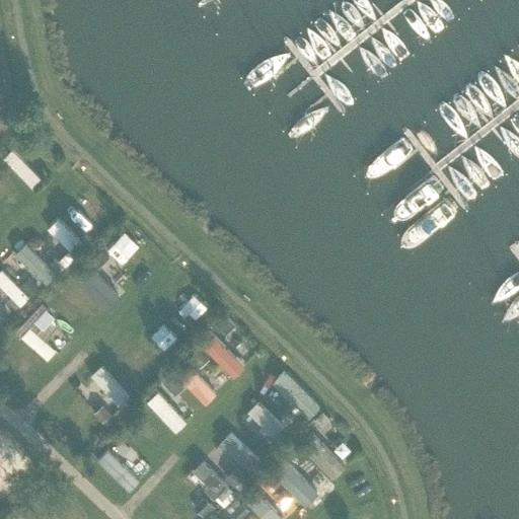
[(30,187),(42,176),(13,145),(2,156),(30,187)]
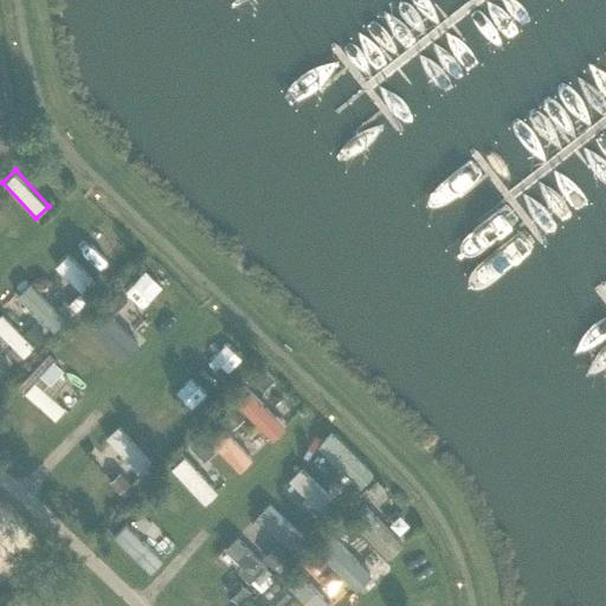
[(0,231),(14,219),(0,201),(0,231)]
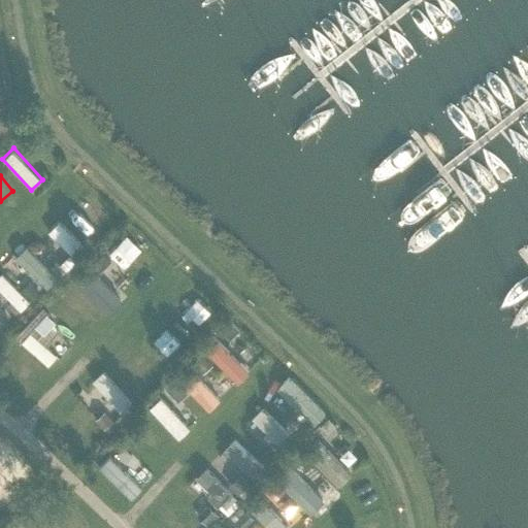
[(71,255),(84,242),(59,219),(46,232),(71,255)]
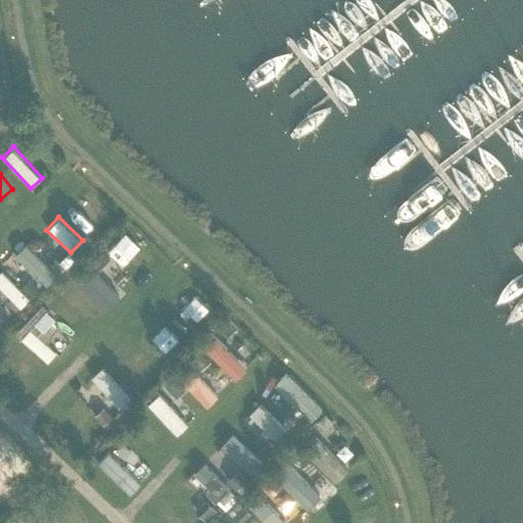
[(129,219),(101,249),(137,283),(151,268),(129,246),(142,231),(129,219)]
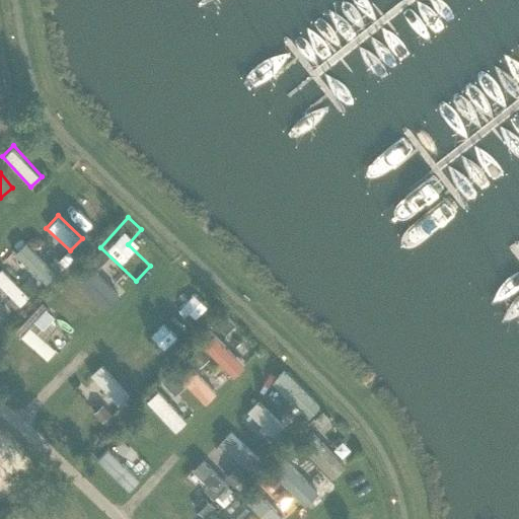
[(51,263),(27,237),(14,250),(38,275),(51,263)]
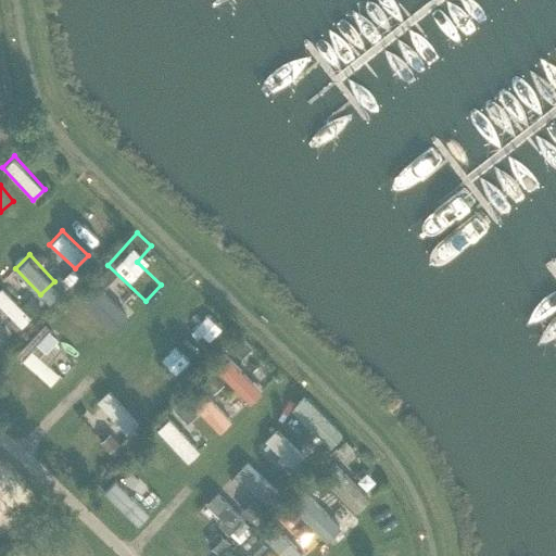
[(96,280),(108,289),(117,276),(105,267),(96,280)]
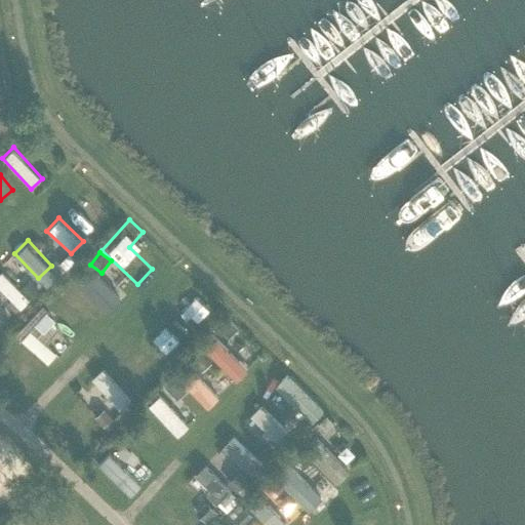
[(0,287),(21,307),(31,296),(1,269),(0,270),(0,287)]
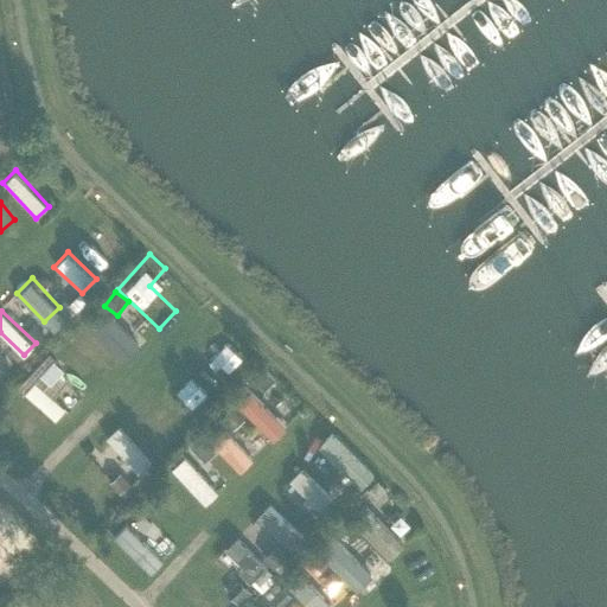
[(123,362),(138,350),(104,312),(90,324),(123,362)]
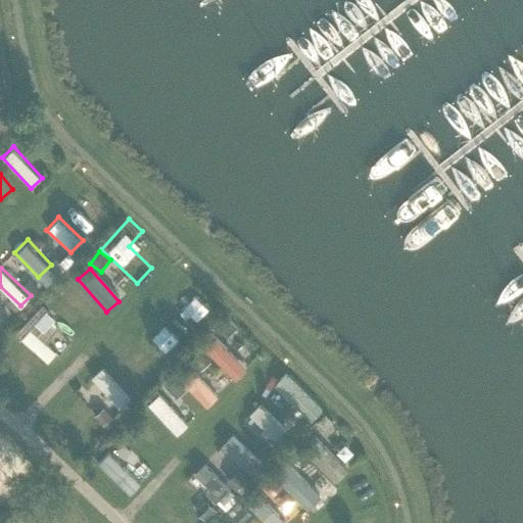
[(73,276),(60,292),(69,299),(82,282),(73,276)]
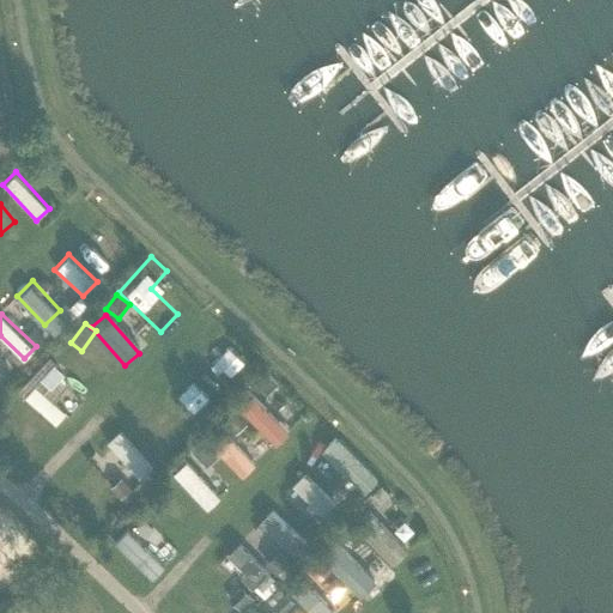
[(217,326),(202,341),(230,366),(244,351),(217,326)]
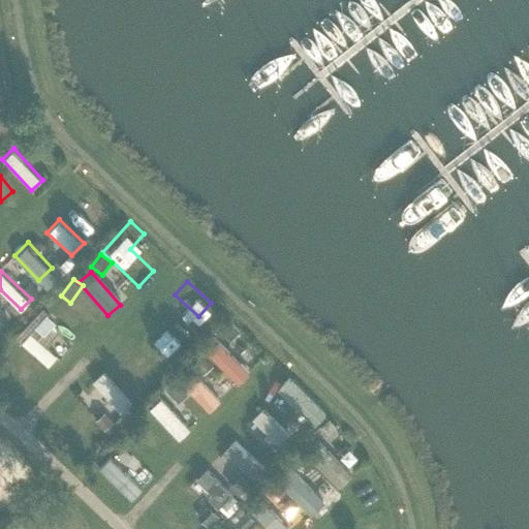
[(62,300),(35,323),(43,333),(57,320),(78,342),(90,331),(62,300)]
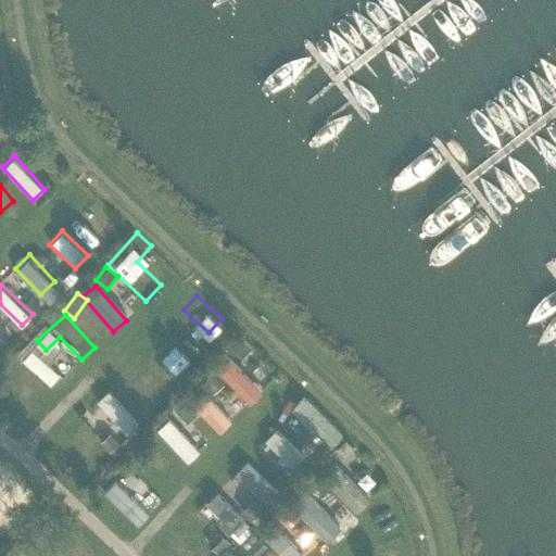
[(159,342),(179,363),(193,350),(173,329),(159,342)]
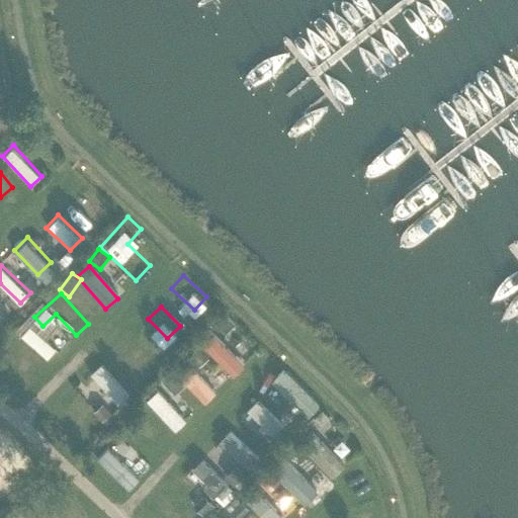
[(226,335),(237,327),(230,316),(219,324),(226,335)]
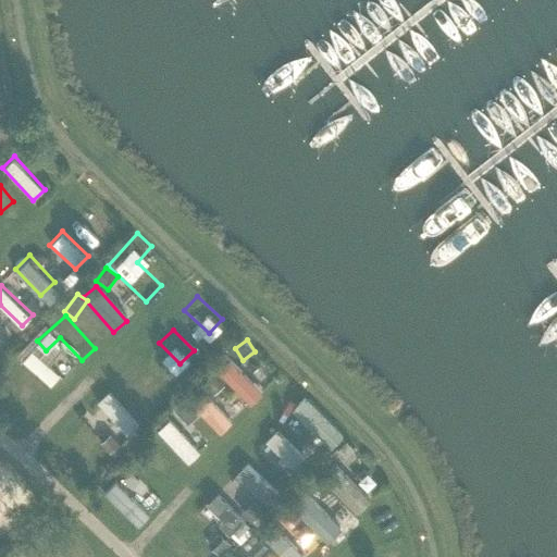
[(21,362),(52,386),(62,372),(31,349),(21,362)]
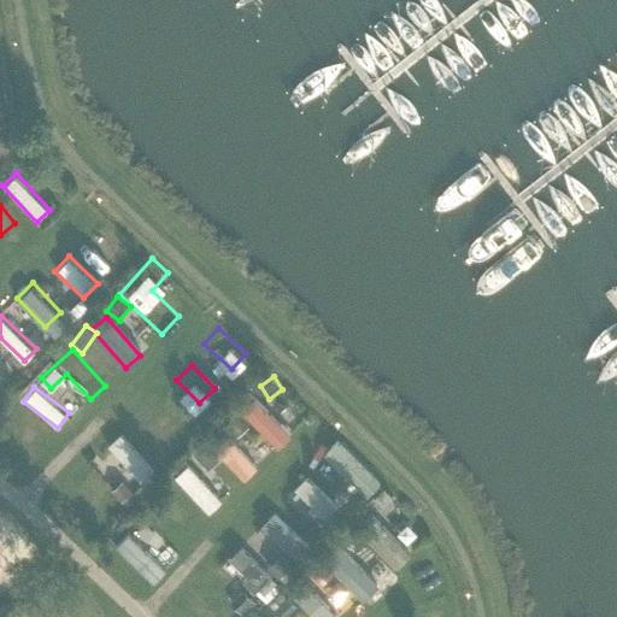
[(277,450),(293,434),(256,395),(240,411),(277,450)]
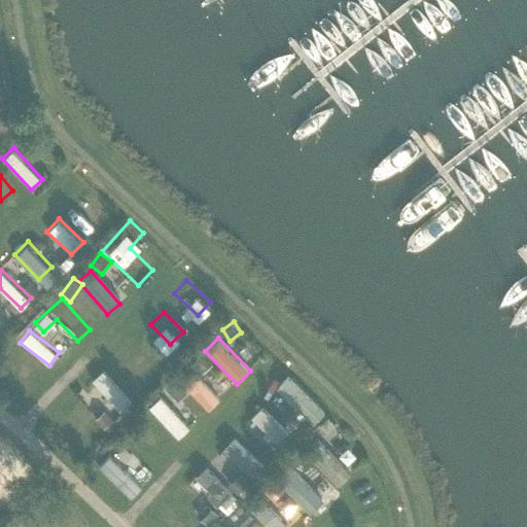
[(152,359),(162,367),(172,355),(164,348),(152,359)]
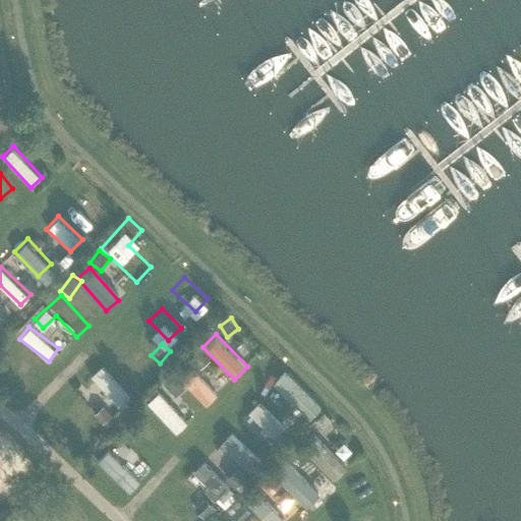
[(90,377),(117,407),(129,396),(103,365),(90,377)]
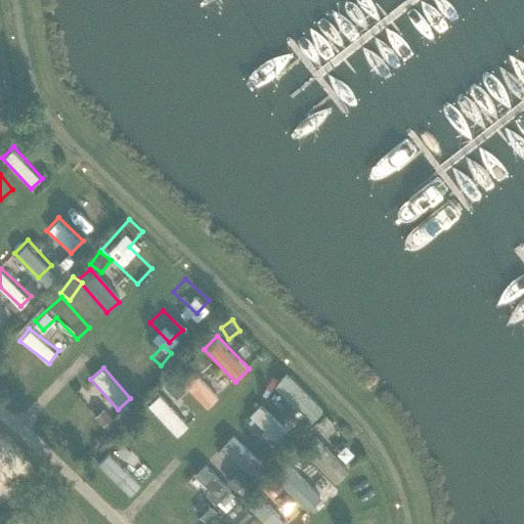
[(208,409),(221,397),(192,368),(180,381),(208,409)]
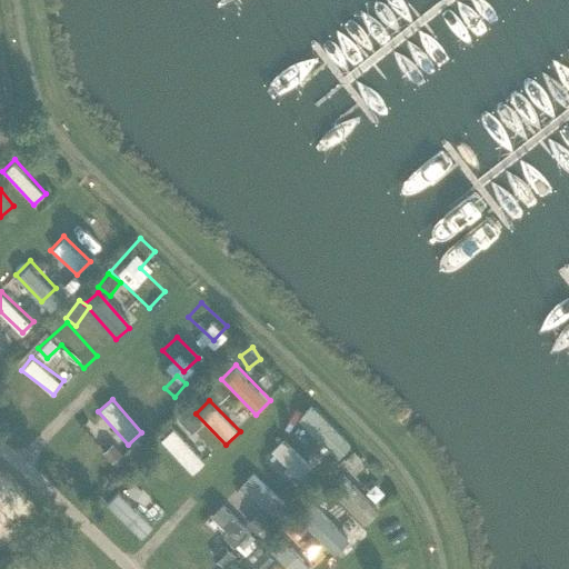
[(190,432),(200,425),(190,411),(180,419),(190,432)]
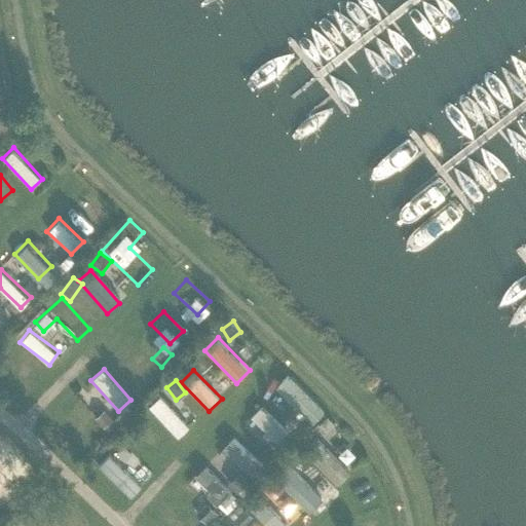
[(160,396),(148,407),(179,440),(191,427),(160,396)]
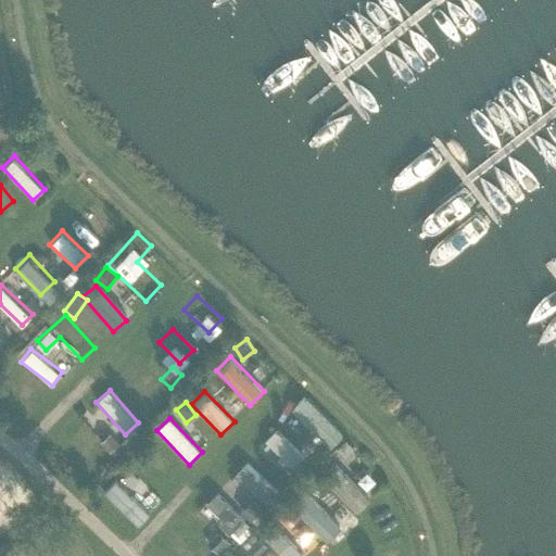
[(83,422),(73,431),(95,456),(104,449),(83,422)]
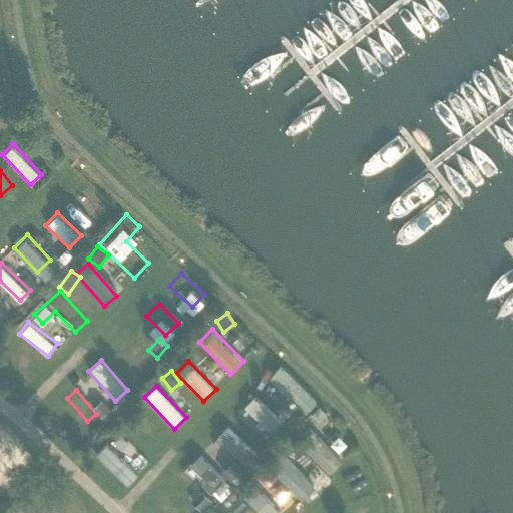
[(242,410),(265,431),(277,418),(254,397),(242,410)]
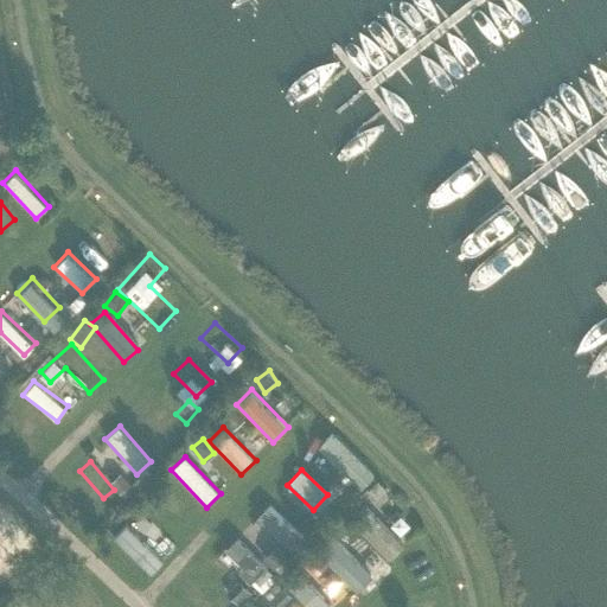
[(255,517),(282,547),(299,531),(272,503),(255,517)]
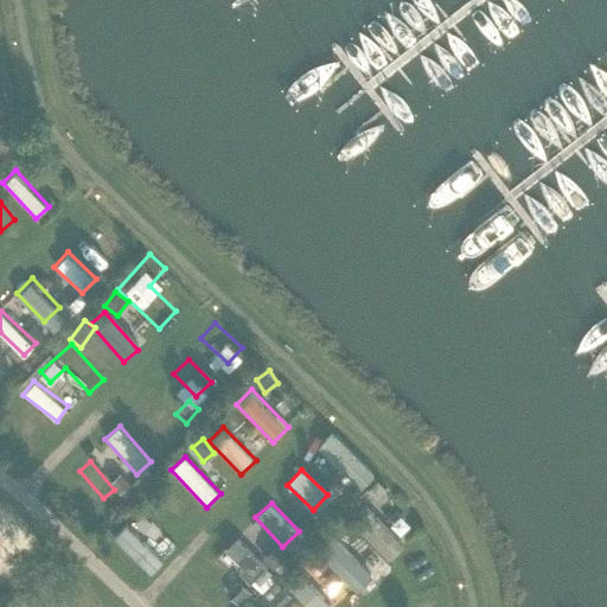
[(318,580),(330,567),(357,592),(374,574),(332,535),(302,566),(318,580)]
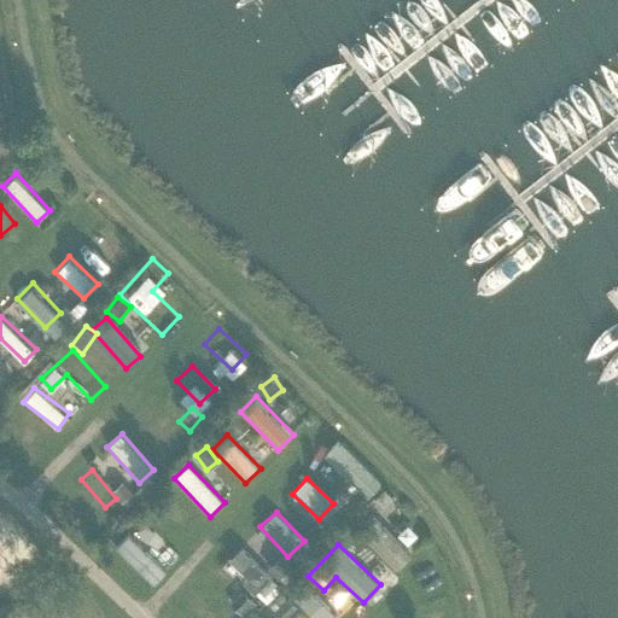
[(272,578),(242,548),(231,560),(261,589),(272,578)]
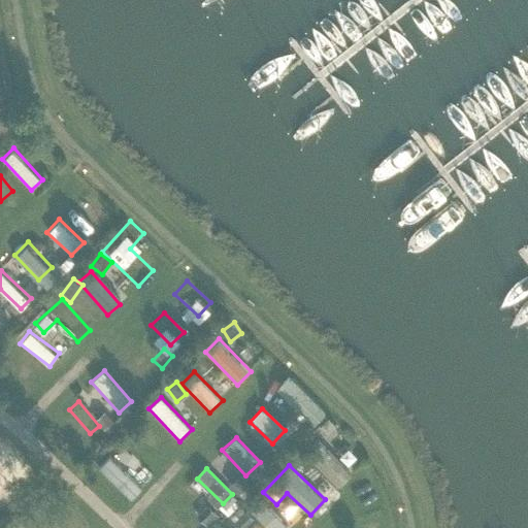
[(240,498),(250,489),(238,477),(229,487),(240,498)]
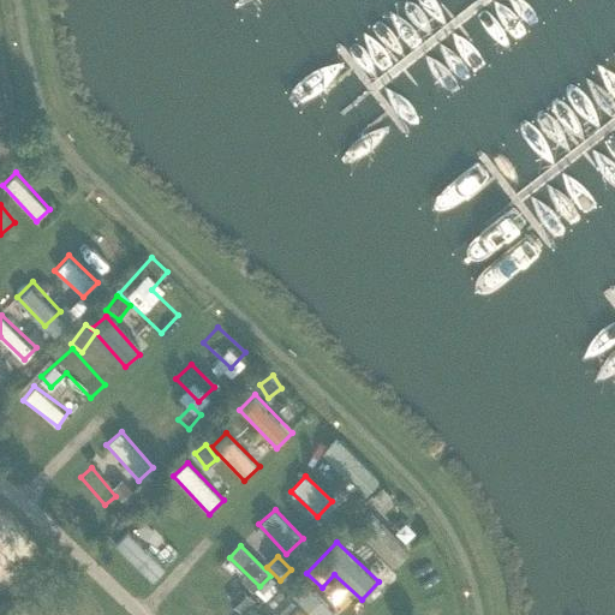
[(192,592),(213,614),(249,614),(258,607),(246,592),(233,605),(208,578),(192,592)]
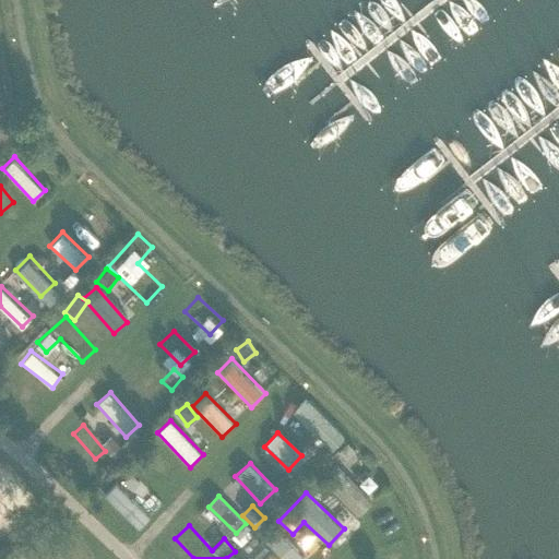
[(261,539),(280,558),(309,558),(276,525),(261,539)]
